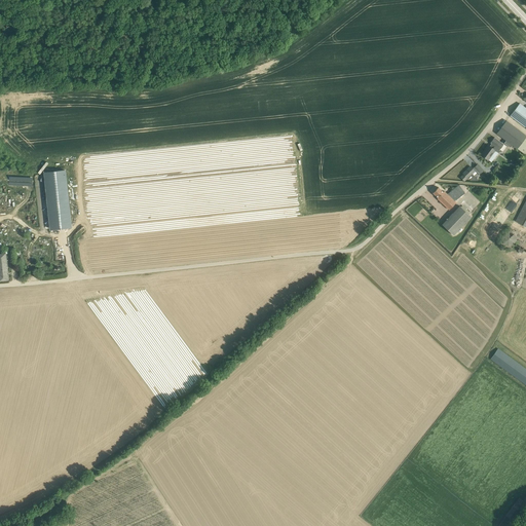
[(525,108),(520,103),(511,115),(525,126),(525,108)]
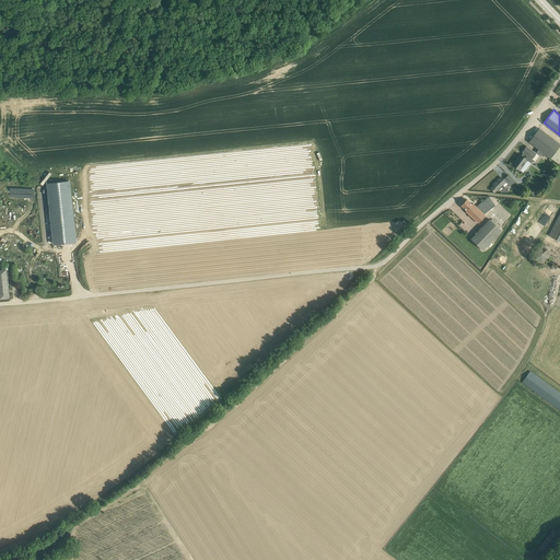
[(559,146),(559,143),(539,128),(529,141),(539,149),(546,154),(551,158),(559,146)]
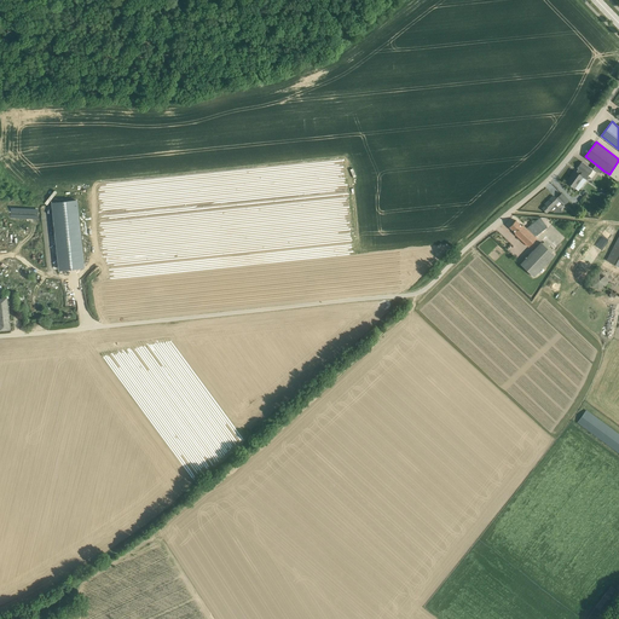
[(588,175),(593,169),(583,161),(577,168),(579,169),(577,172),(580,174),(583,172),(588,175)]
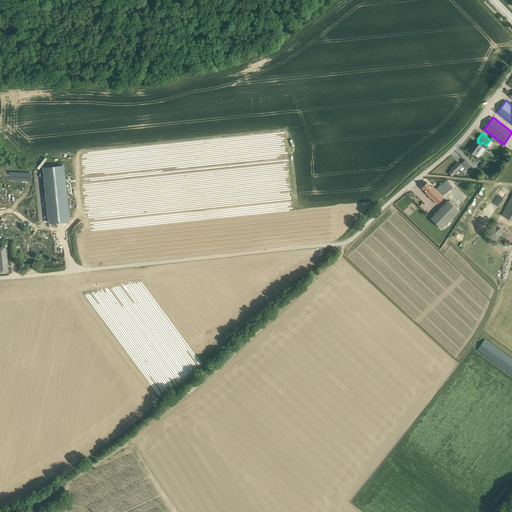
[(477,142),(475,141),(468,150),(472,153),(475,156),(482,146),(485,148),(486,145),(482,142),(480,144),(477,142)]
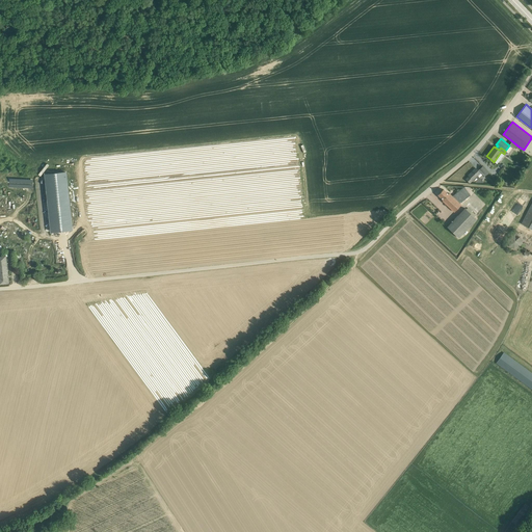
[(480,169),(485,176),(488,173),(483,166),(480,169)]
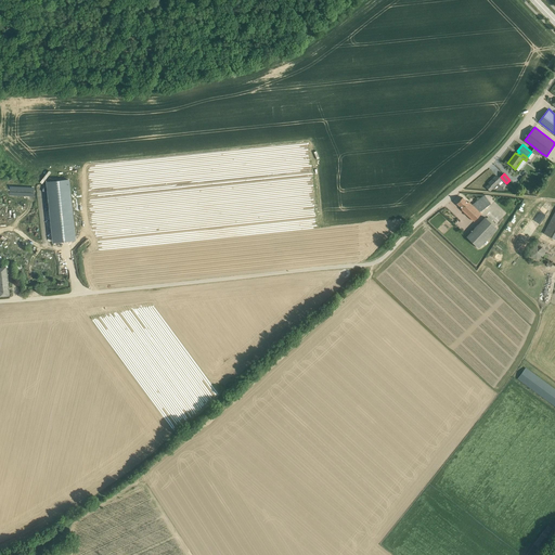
[(501,185),(498,183),(501,180),(497,176),(489,183),(489,184),(486,186),(490,191),(494,188),(497,190),(504,191),(504,185),(501,185)]
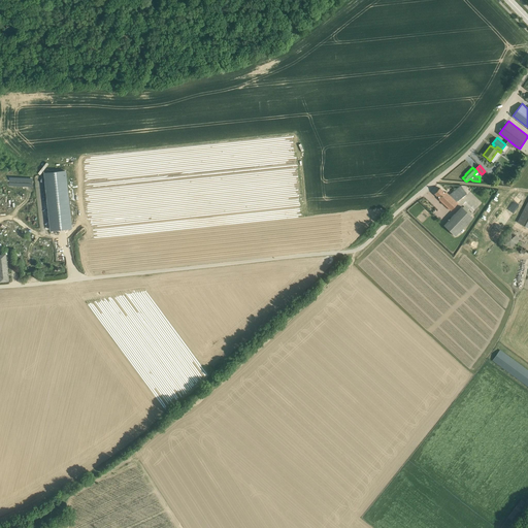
[(54,170),(44,171),(51,229),(61,228),(67,227),(71,227),(65,169),(54,170)]
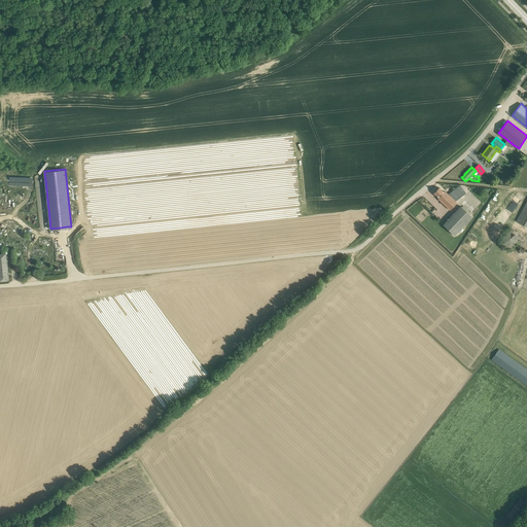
[(455,201),(462,197),(466,194),(460,185),(449,195),(445,191),(445,192),(440,187),(433,192),(438,198),(438,199),(450,210),(457,203),(455,201)]
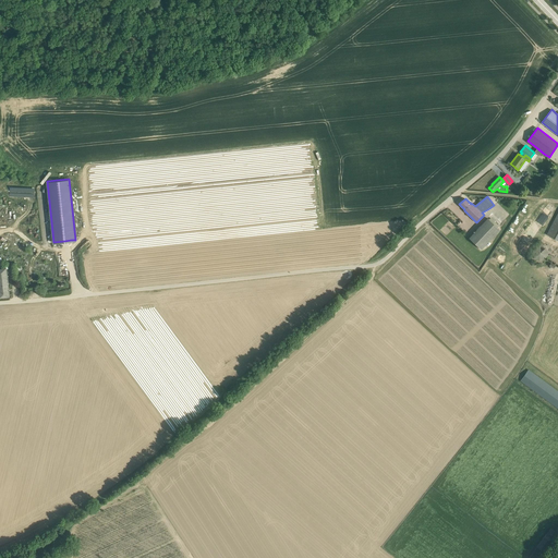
[(545,211),(537,221),(543,225),(550,216),(545,211)]
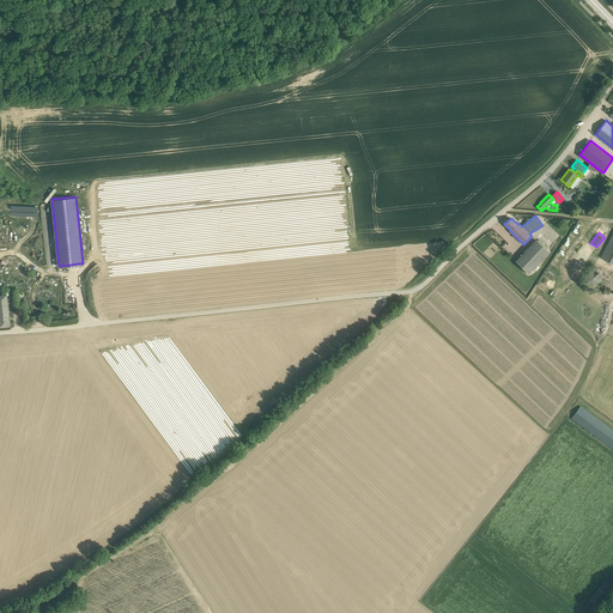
[(612,263),(612,234),(610,242),(601,258),(612,263)]
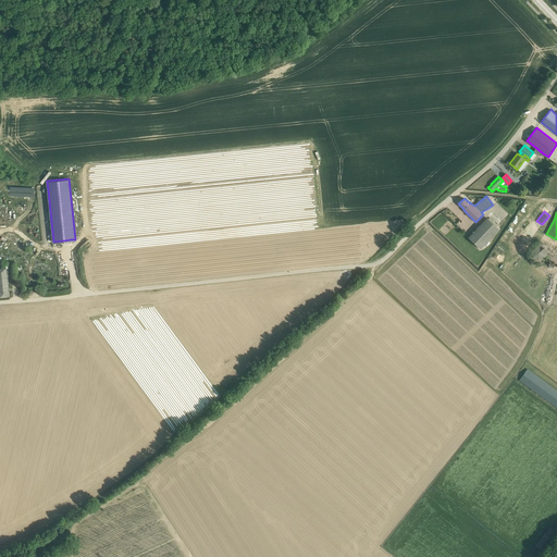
[(499,230),(487,218),(468,237),(481,249),(499,230)]
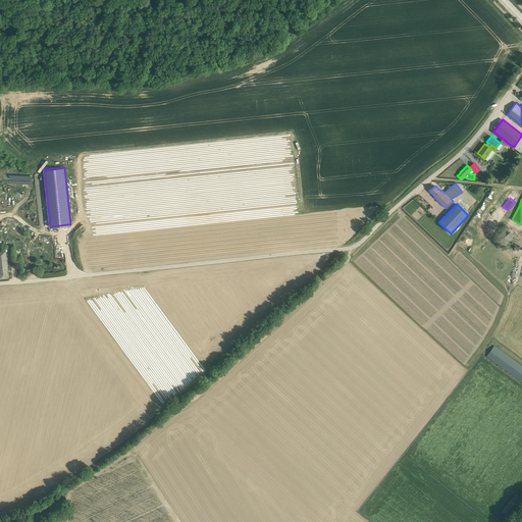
[(498,237),(500,242),(505,244),(511,242),(513,237),(511,231),(506,229),(500,231),(498,237)]
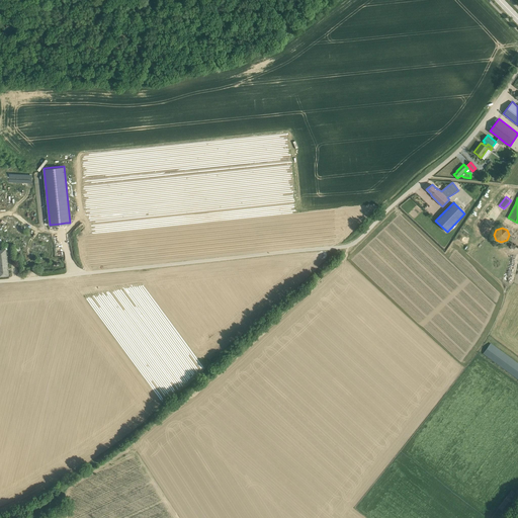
[(0,275),(9,275),(8,270),(6,250),(0,250),(0,275)]
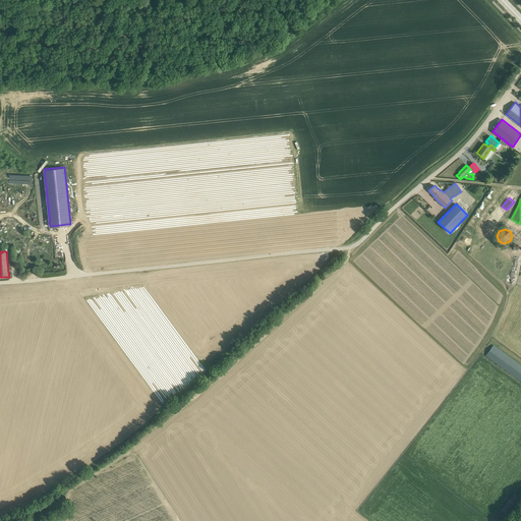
[(520,364),(494,345),(486,355),(520,381),(520,364)]
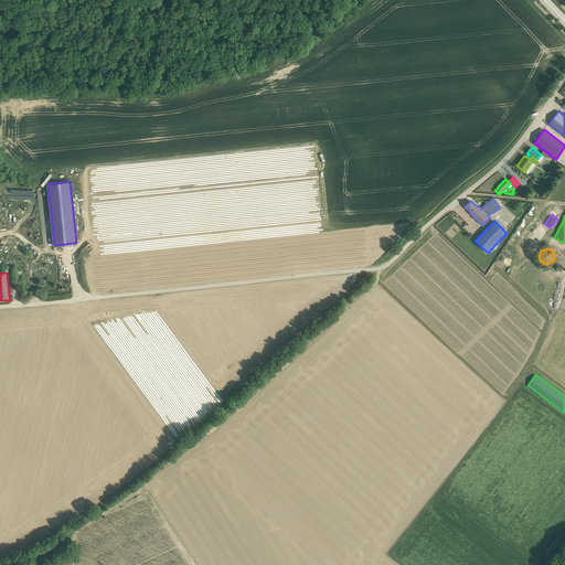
[(561,546),(553,541),(544,554),(552,560),(561,546)]
